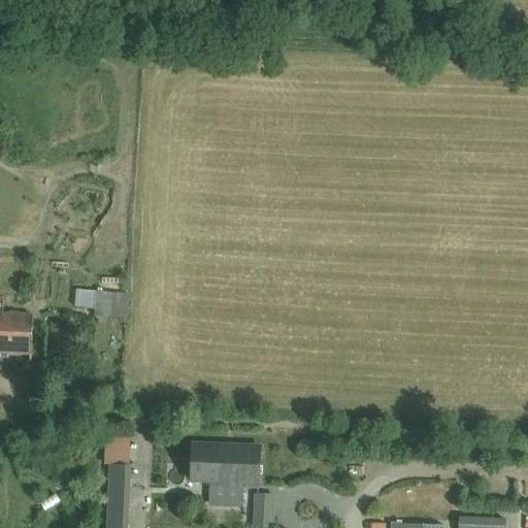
[(94,318),(110,319),(127,321),(129,295),(112,294),(96,293),(94,318)]
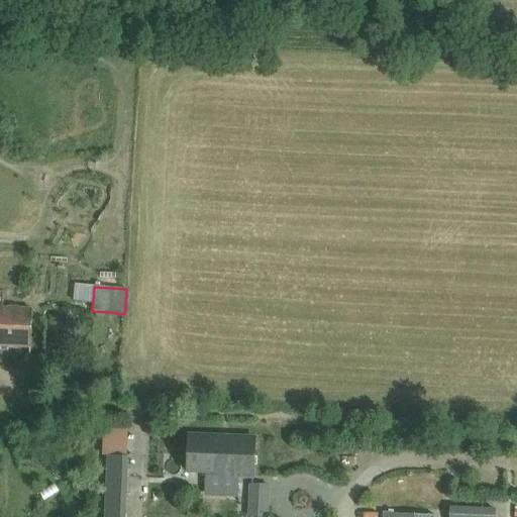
[(0,345),(30,347),(31,309),(11,309),(11,306),(0,305),(0,345)]
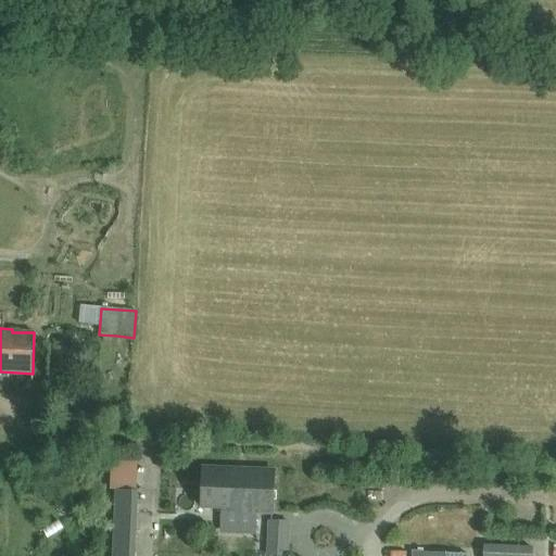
[(225,469),(202,468),(201,507),(222,508),(222,512),(273,513),(274,471),(225,470),(225,469)]
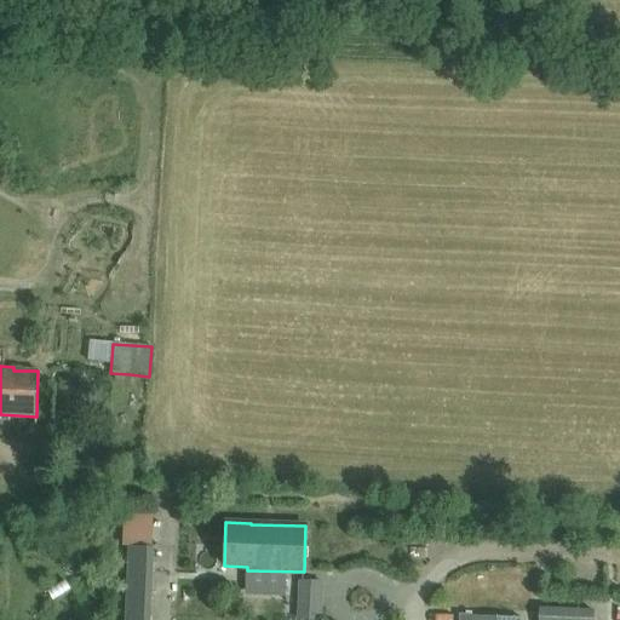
[(184,537),(182,575),(218,577),(220,538),(184,537)]
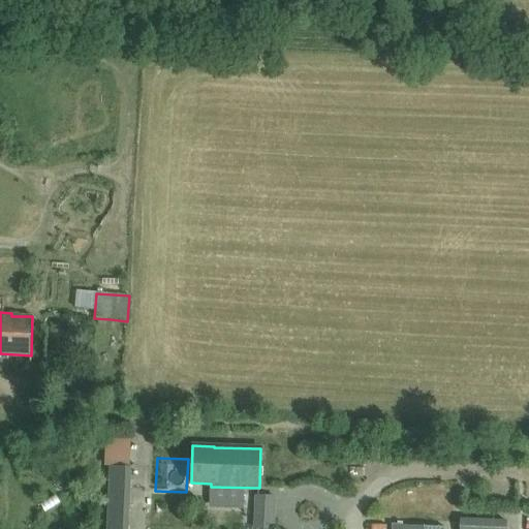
[(106,528),(128,528),(131,468),(111,467),(106,528)]
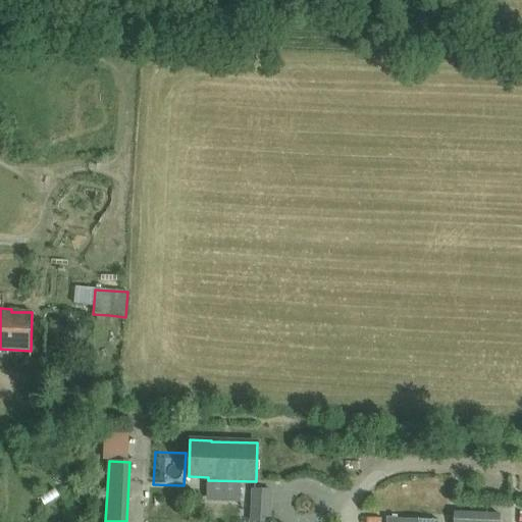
[(499,521),(500,514),(466,513),(466,521),(499,521)]
